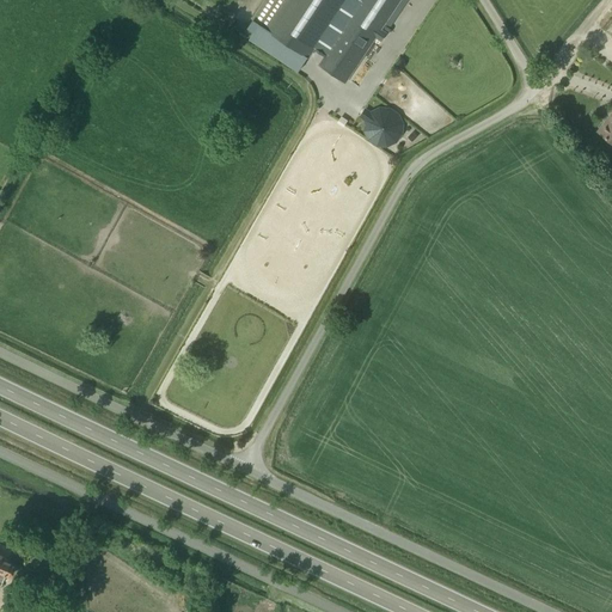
[(274,0),(258,24),(307,57),(313,48),(325,55),(319,65),(346,81),(399,0),(274,0)]
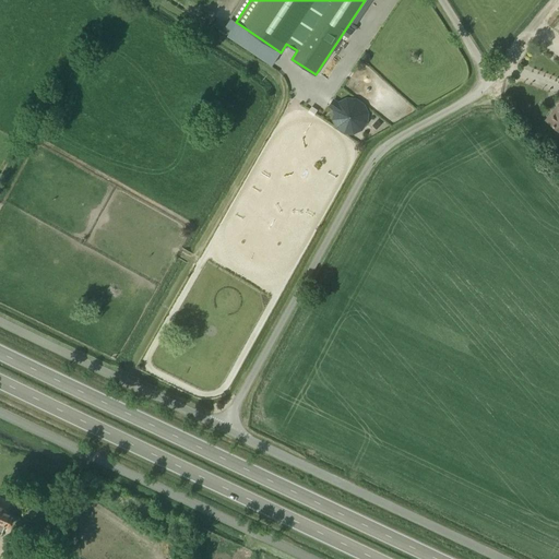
[(216,18),(212,24),(227,34),(232,27),(226,24),(216,18)]
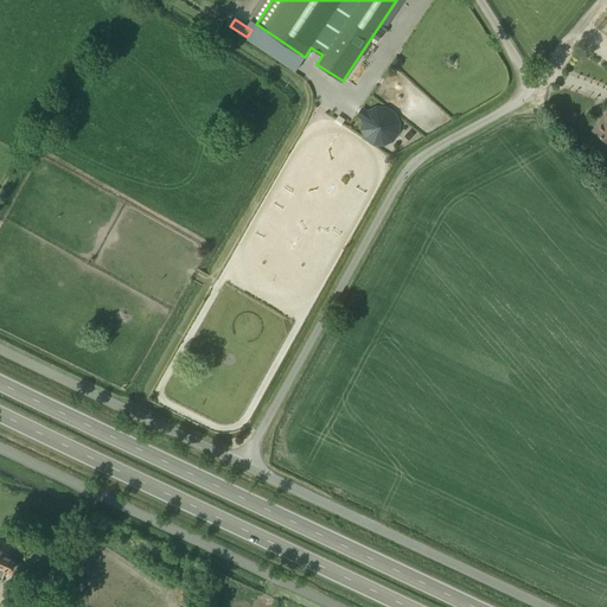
[(363,117),(363,128),(366,138),(376,144),(387,145),(396,140),(402,131),(403,120),(398,110),(390,104),(387,104),(378,104),(370,108),(363,117)]
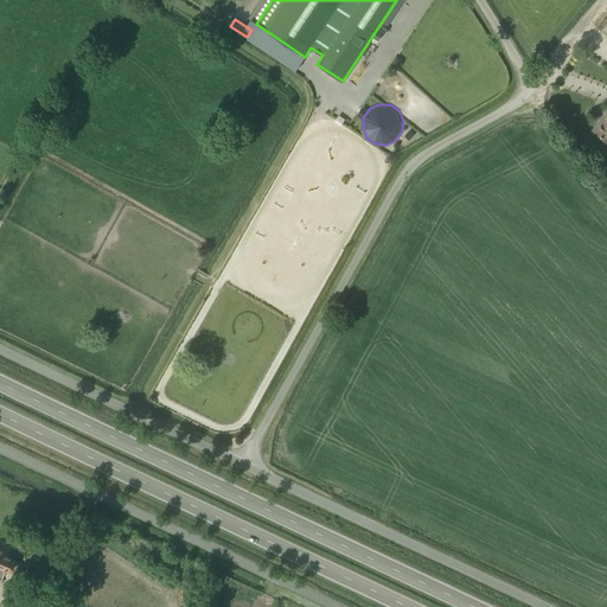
[(606,112),(593,131),(606,141),(606,112)]
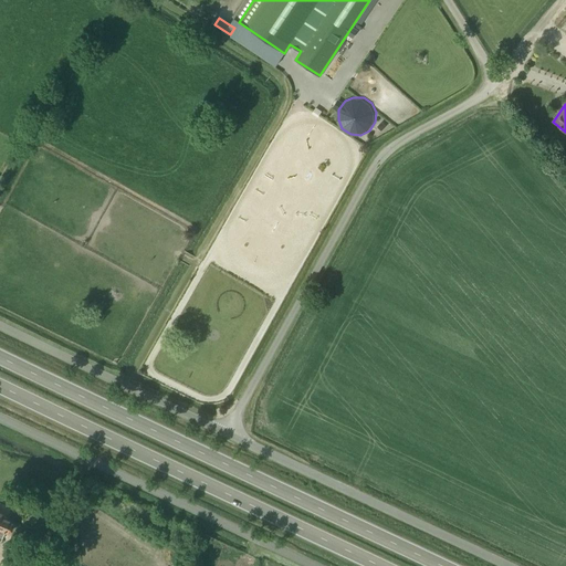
[(0,538),(1,540),(4,531),(8,533),(11,531),(13,526),(12,523),(9,522),(7,521),(8,517),(6,513),(3,512),(0,510),(0,538)]
